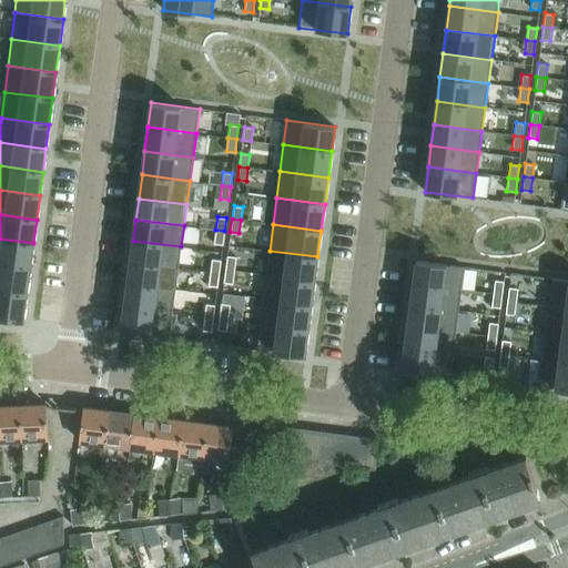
[(215,230),(214,243),(223,245),(224,231),(215,230)]
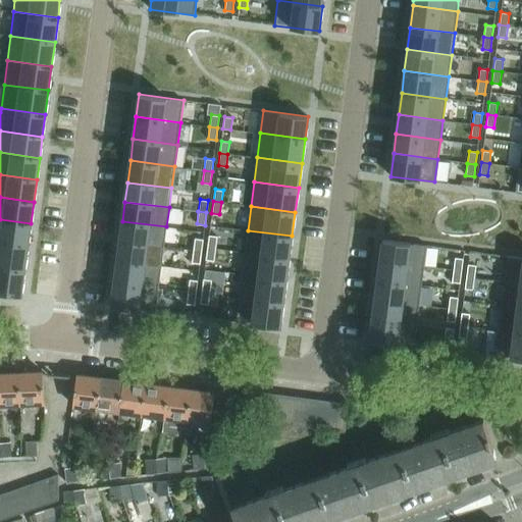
[(0,219),(0,242),(28,246),(31,223),(0,219)]
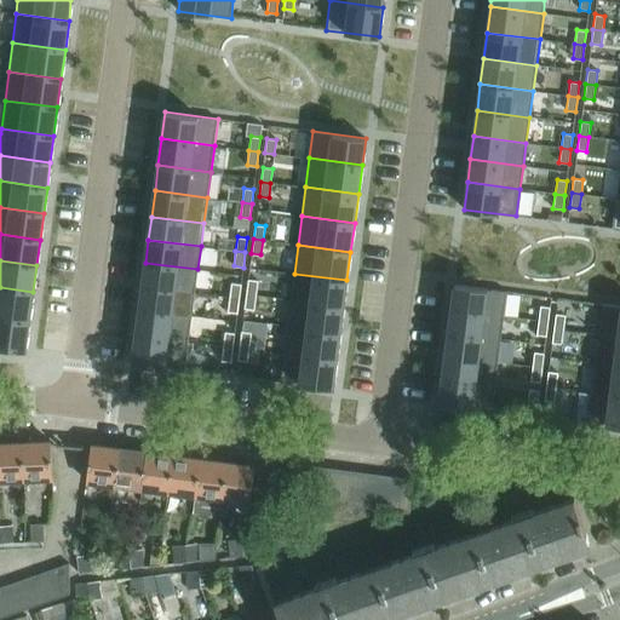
[(145,263),(142,286),(195,293),(197,269),(145,263)]
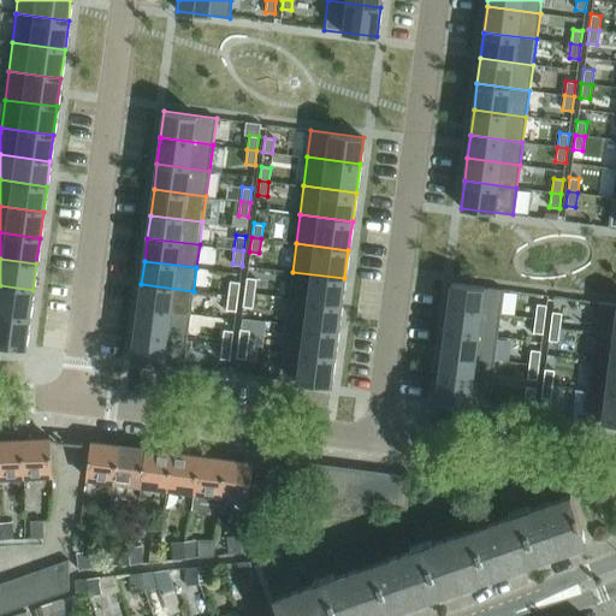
[(292,272),(289,297),(341,304),(344,278),(292,272)]
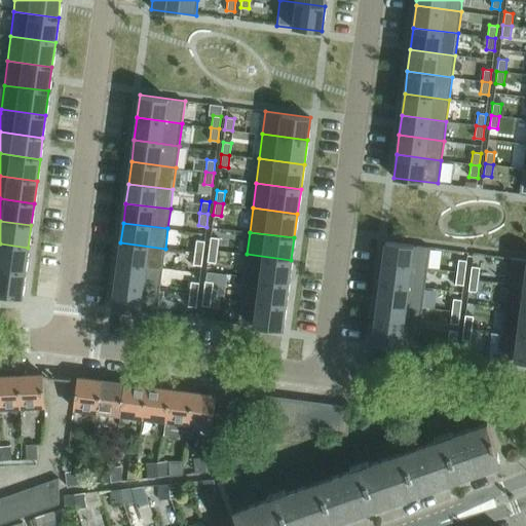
[(211,236),(209,249),(217,251),(219,237),(211,236)]
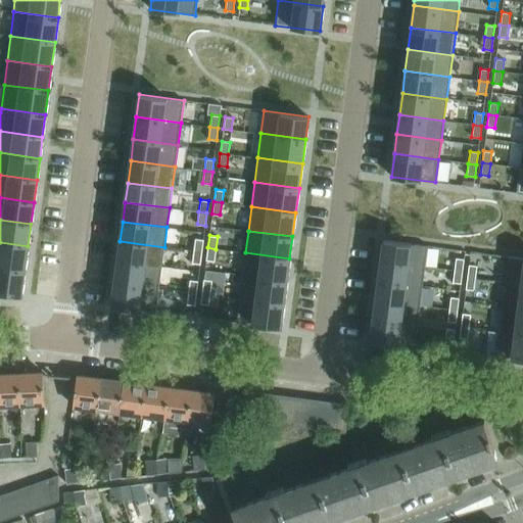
[(195,238),(193,250),(201,252),(203,239),(195,238)]
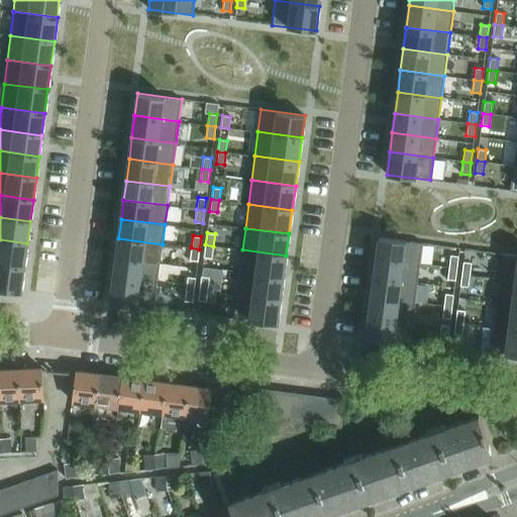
[(379,237),(376,257),(420,263),(423,242),(379,237)]
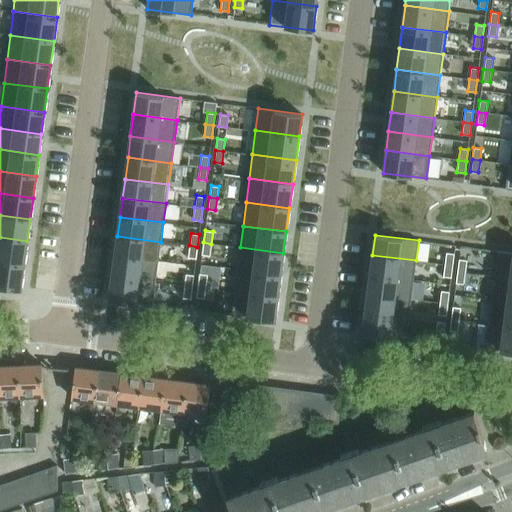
[(117,236),(115,255),(158,261),(161,242),(117,236)]
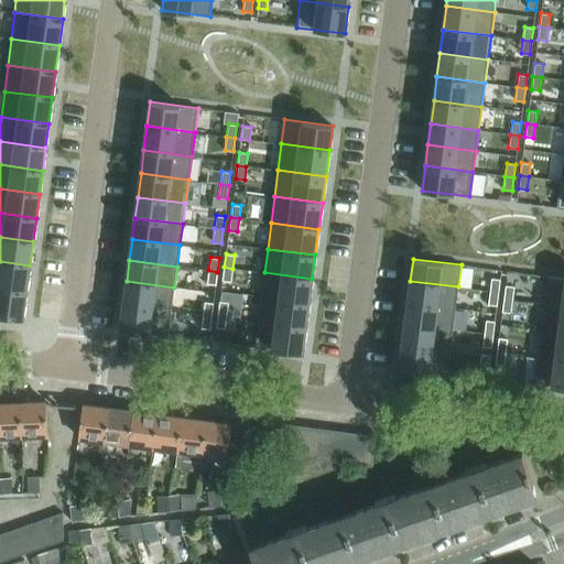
[(0,261),(0,288),(26,291),(30,266),(0,261)]
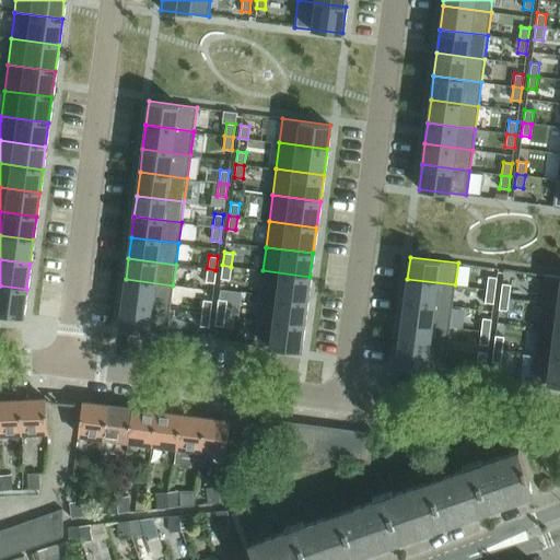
[(222,265),(220,279),(229,280),(231,267),(222,265)]
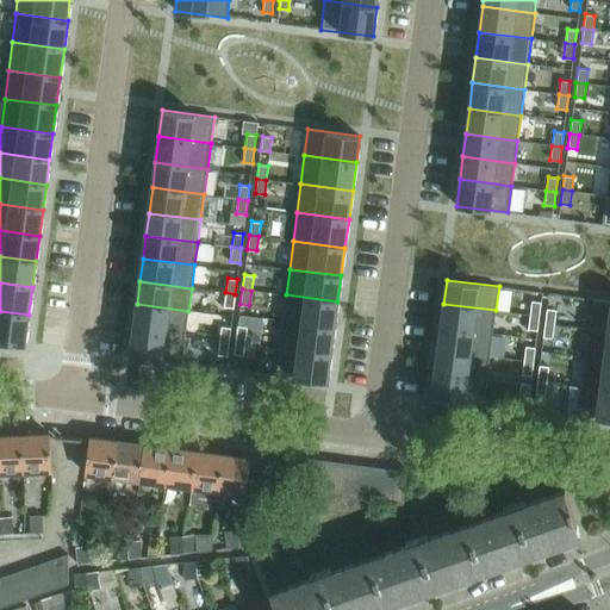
[(225,292),(224,307),(234,309),(235,294),(225,292)]
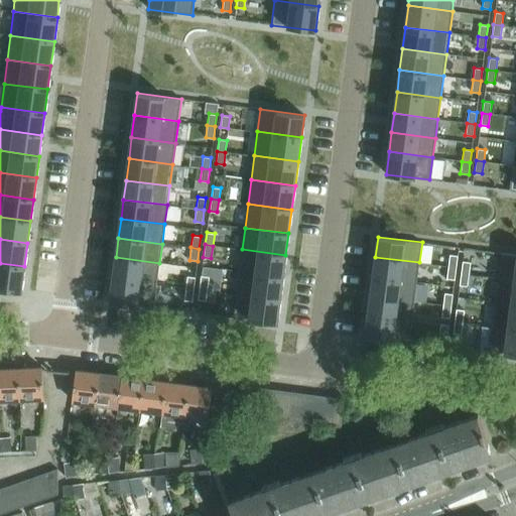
[(242,249),(239,270),(283,276),(285,255),(242,249)]
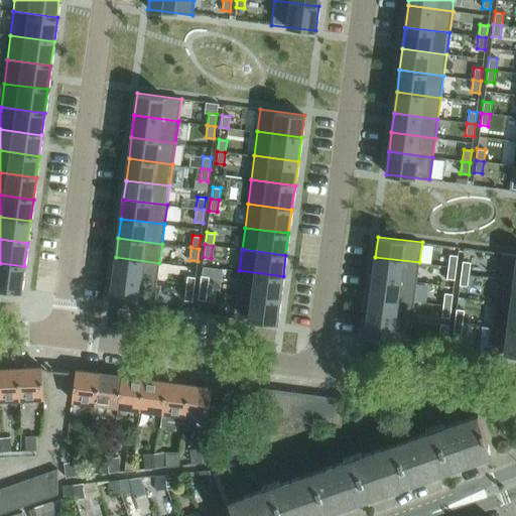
[(515,255),(501,253),(498,278),(515,280),(515,255)]
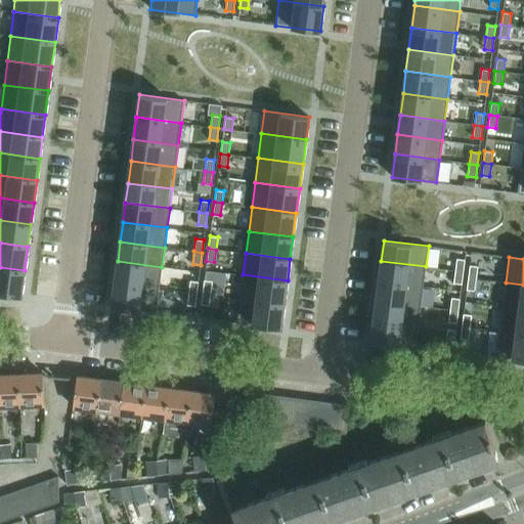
[(456,258),(454,270),(463,272),(465,259),(456,258)]
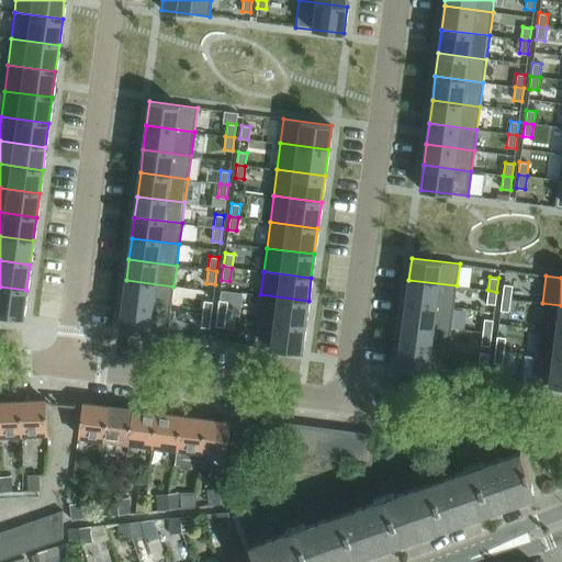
[(126,280),(123,303),(171,310),(173,287),(126,280)]
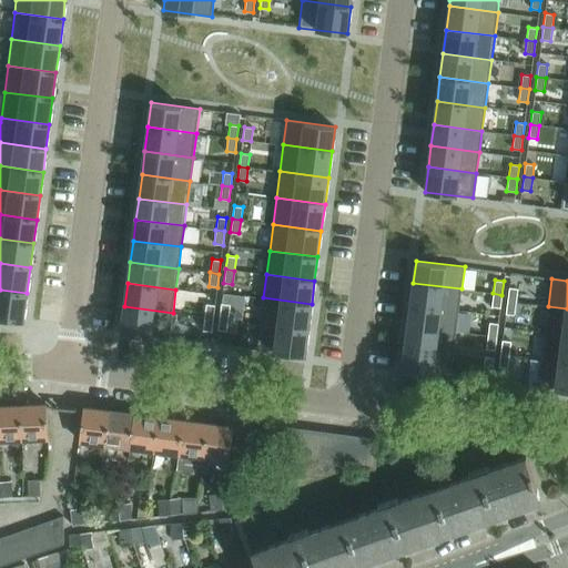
[(413,283),(411,304),(458,310),(462,288),(413,283)]
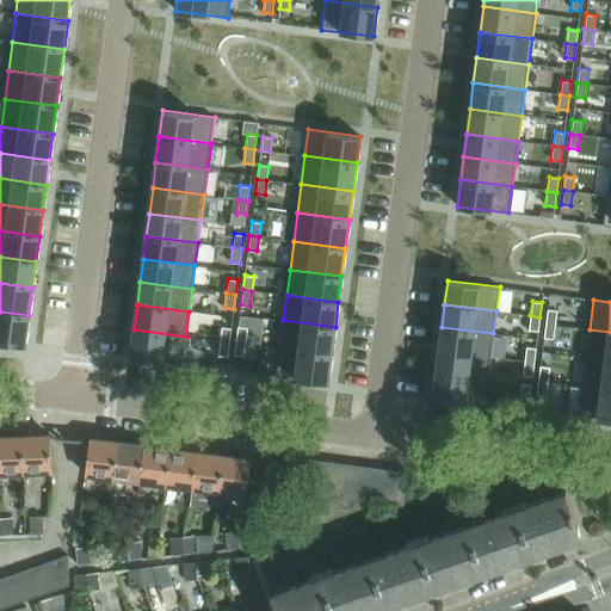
[(548,309),(545,323),(555,325),(557,310),(548,309)]
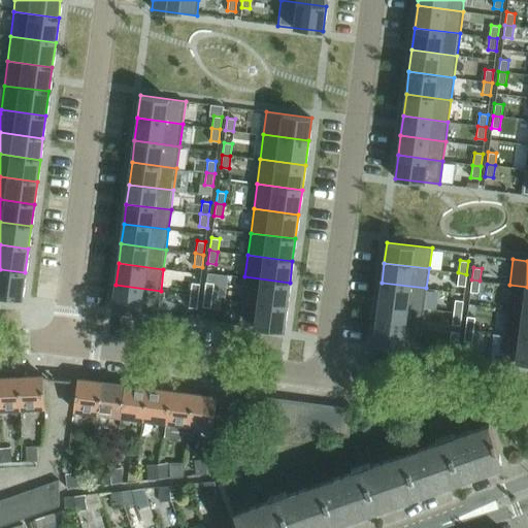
[(0,269),(0,295),(22,298),(22,296),(25,272),(0,269)]
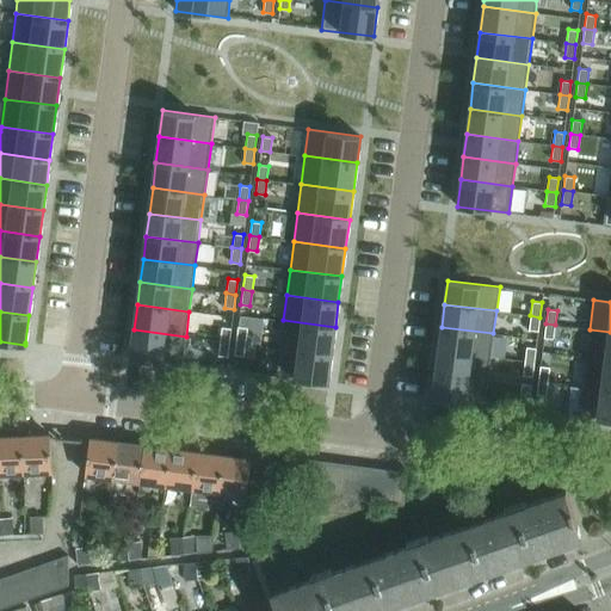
[(530,315),(529,331),(538,332),(539,318),(530,315)]
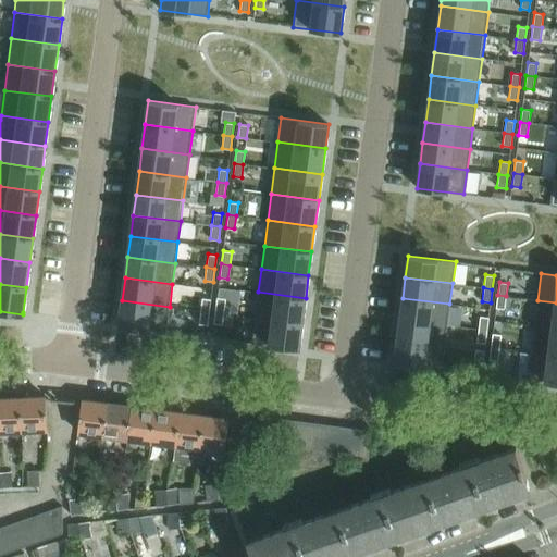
[(258,292),(255,316),(302,322),(306,298),(258,292)]
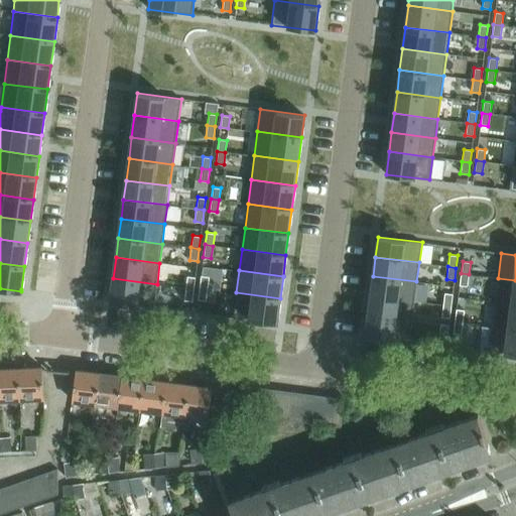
[(461,273),(459,285),(467,286),(469,274),(461,273)]
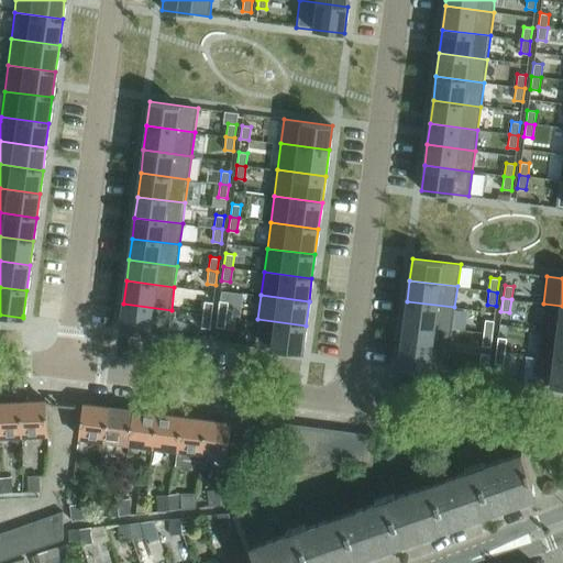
[(219,300),(217,313),(225,315),(228,301),(219,300)]
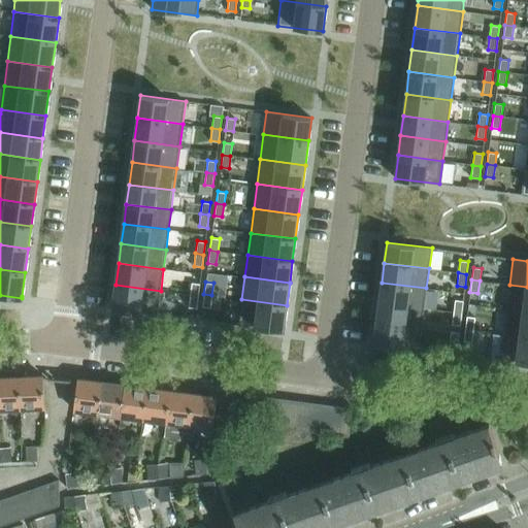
[(191,283),(190,295),(198,296),(199,284),(191,283)]
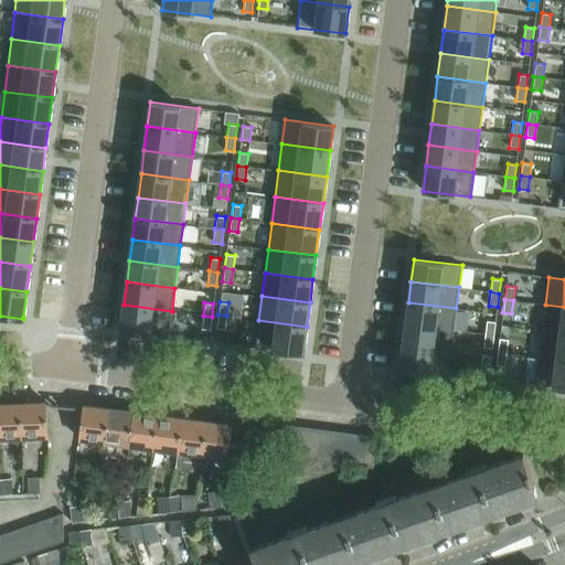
[(408,302),(405,323),(454,329),(456,308),(408,302)]
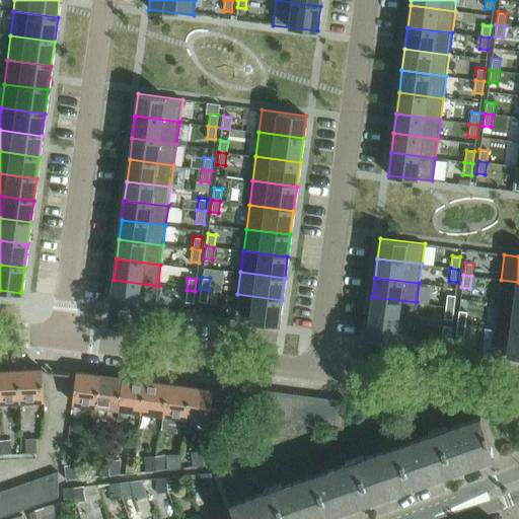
[(114,280),(110,303),(155,308),(158,286),(114,280)]
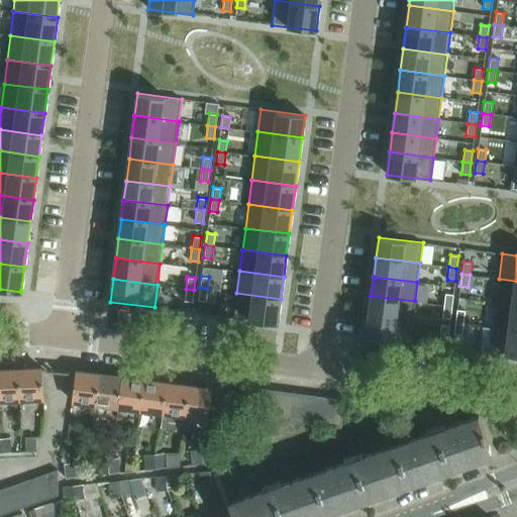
[(516,281),(499,279),(495,303),(516,305),(516,281)]
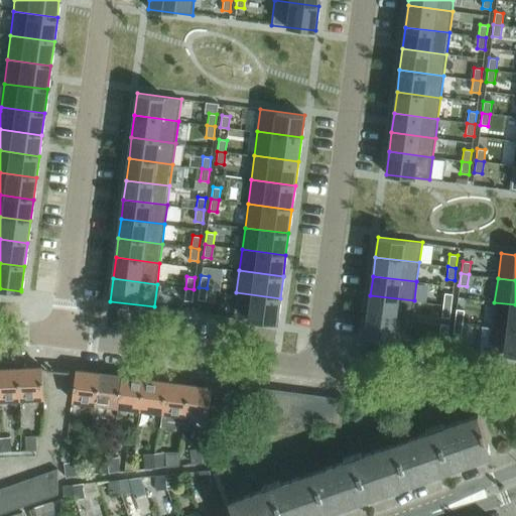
[(199,287),(198,299),(206,300),(207,288),(199,287)]
